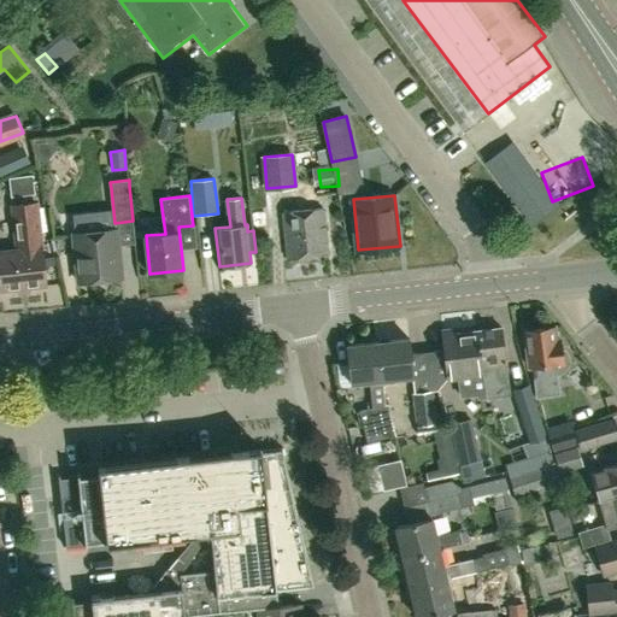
[(0,265),(3,289),(45,286),(39,223),(39,203),(10,205),(13,250),(0,251),(0,265)]
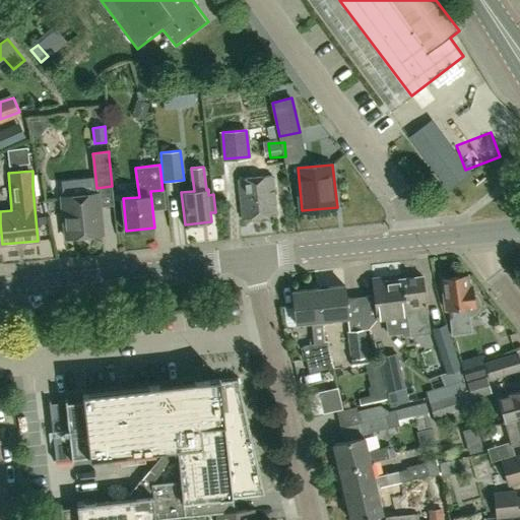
[(243,217),(276,214),(272,175),(239,178),(243,217)]
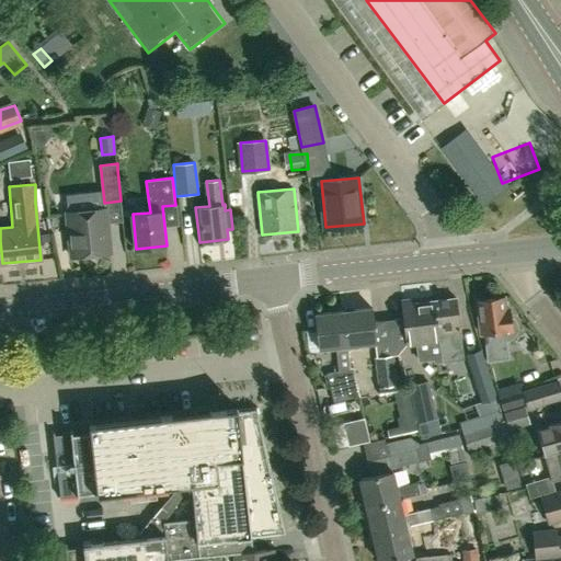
[(71,256),(111,252),(106,208),(67,212),(71,256)]
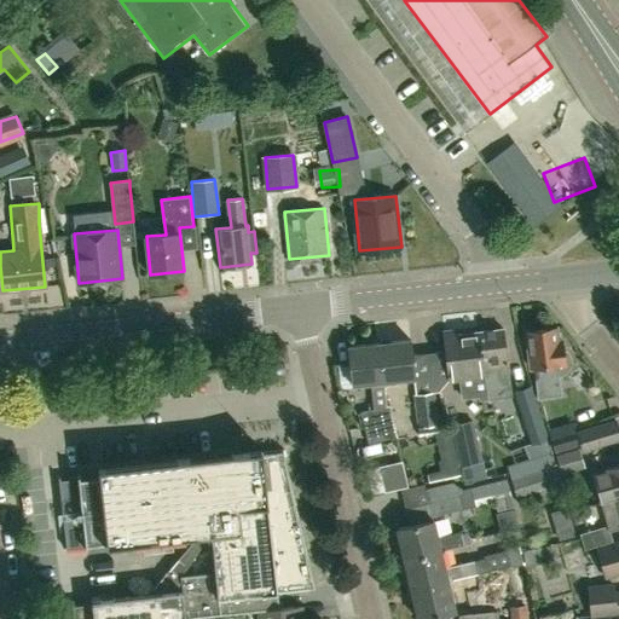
[(557,341),(556,331),(553,328),(526,330),(531,369),(537,368),(541,399),(562,397),(559,376),(563,376),(566,374),(571,369),(572,364),(572,357),(567,352),(563,350),(562,341),(557,341)]
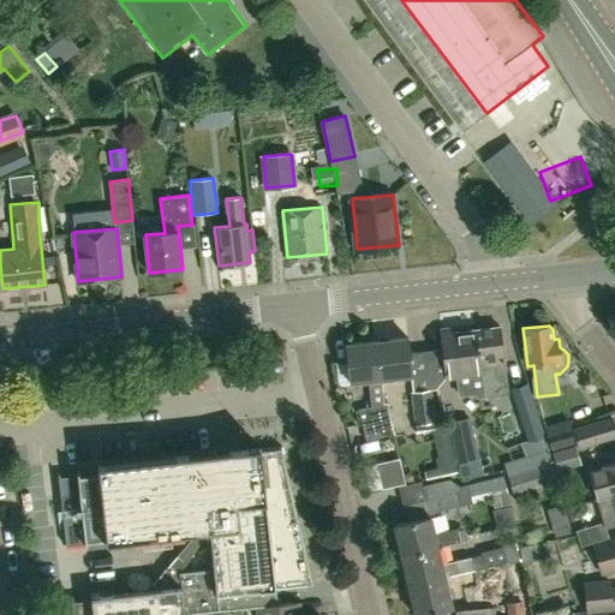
[(499,327),(476,329),(484,395),(507,393),(499,327)]
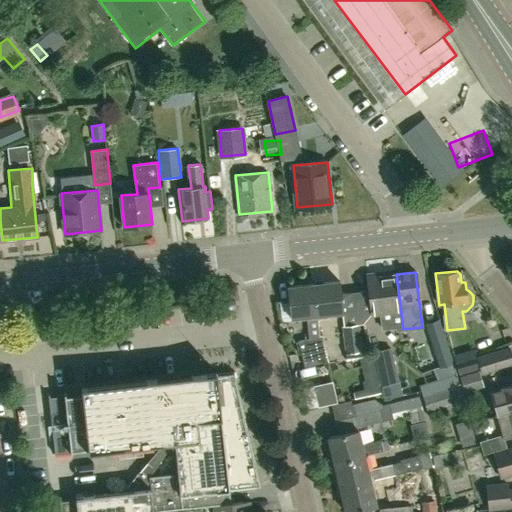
[(403,329),(396,274),(366,278),(370,313),(380,311),(382,330),(396,328),(397,330),(403,329)]
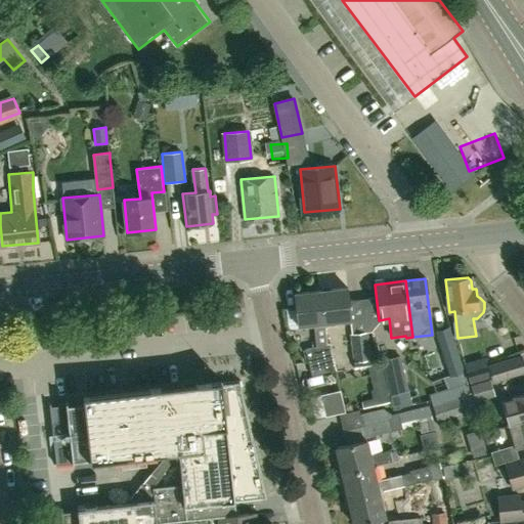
[(321,291),(324,322),(350,319),(347,288),(321,291)]
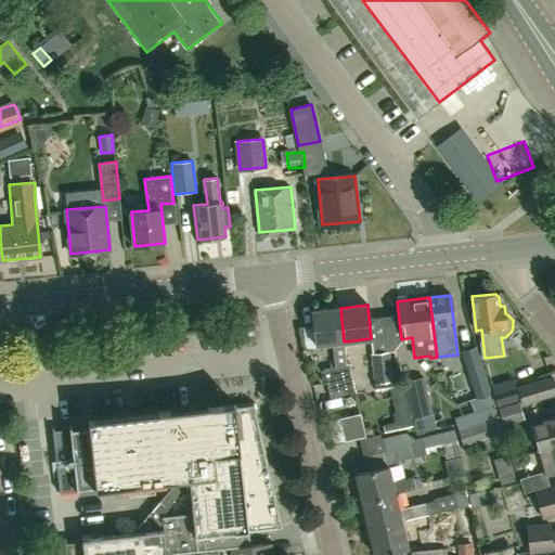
[(344,341),(340,308),(311,311),(315,345),(331,344),(334,366),(323,370),(331,399),(356,392),(349,363),(346,364),(344,341)]
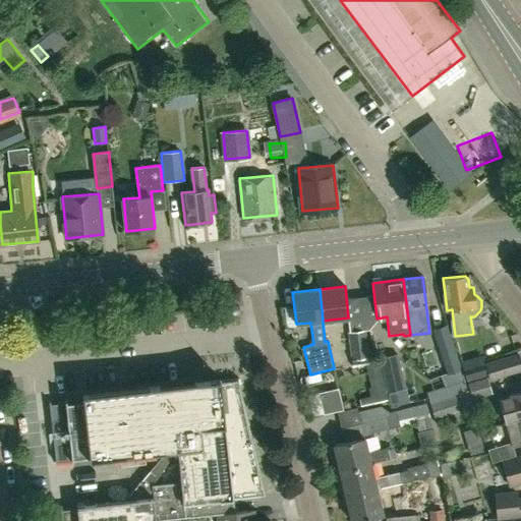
[(447,374),(462,369),(447,325),(431,330),(447,374)]
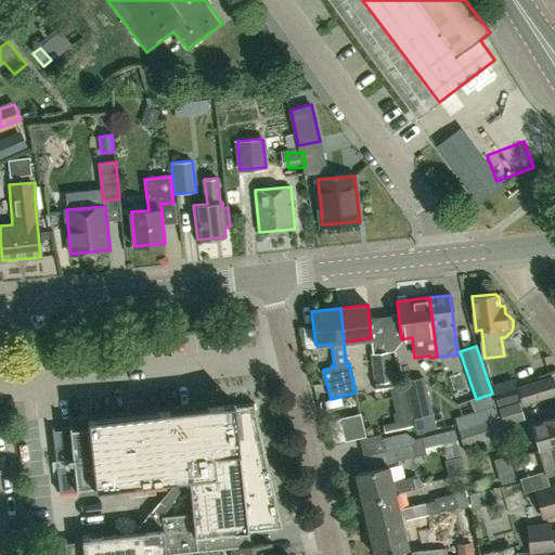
[(375,384),(394,382),(390,351),(372,353),(375,384)]
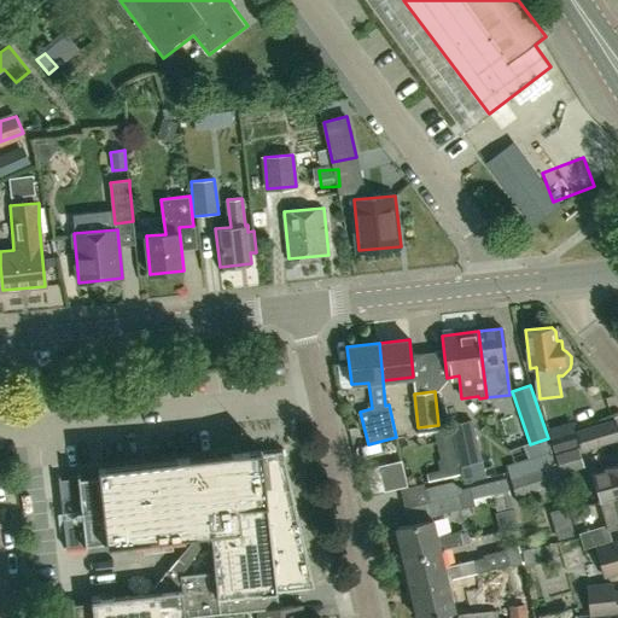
[(617,424),(616,419),(576,431),(581,450),(617,438),(617,424)]
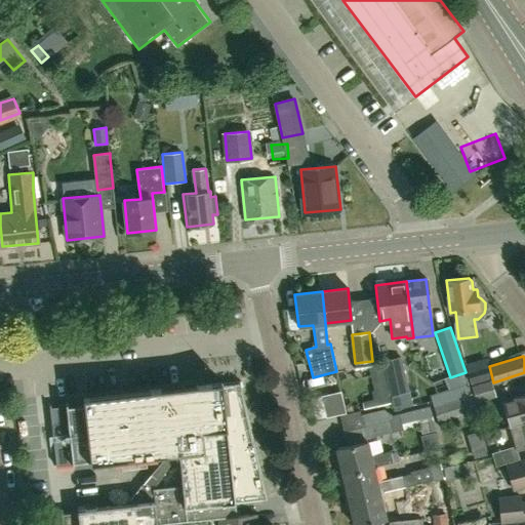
[(386,380),(391,403),(393,408),(410,405),(408,392),(400,357),(380,361),(381,364),(386,380)]
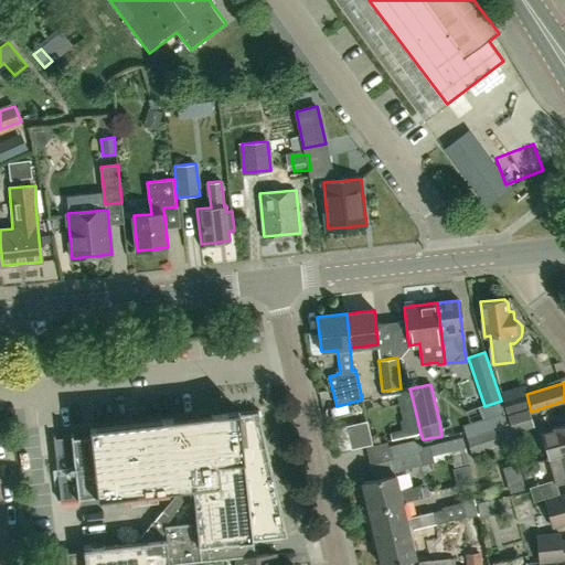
[(529,407),(522,385),(500,392),(507,414),(529,407)]
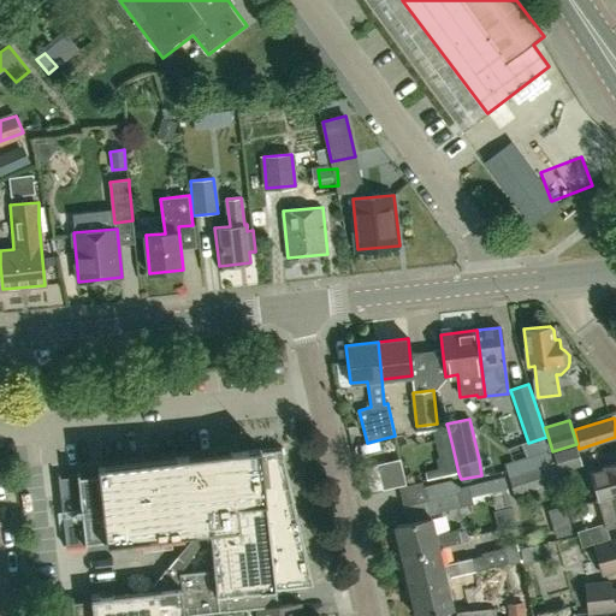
[(452,446),(438,449),(439,457),(444,477),(458,473),(452,446)]
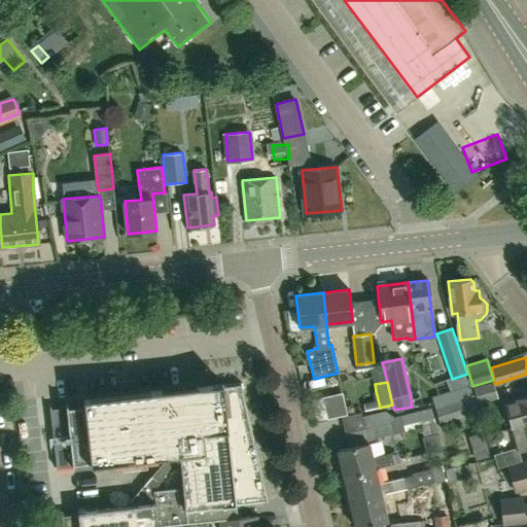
[(66,405),(50,406),(57,467),(73,466),(169,456),(179,454),(184,497),(187,523),(219,520),(238,518),(237,504),(268,500),(242,384),(223,386),(223,383),(185,387),(83,398),(84,402),(66,405)]
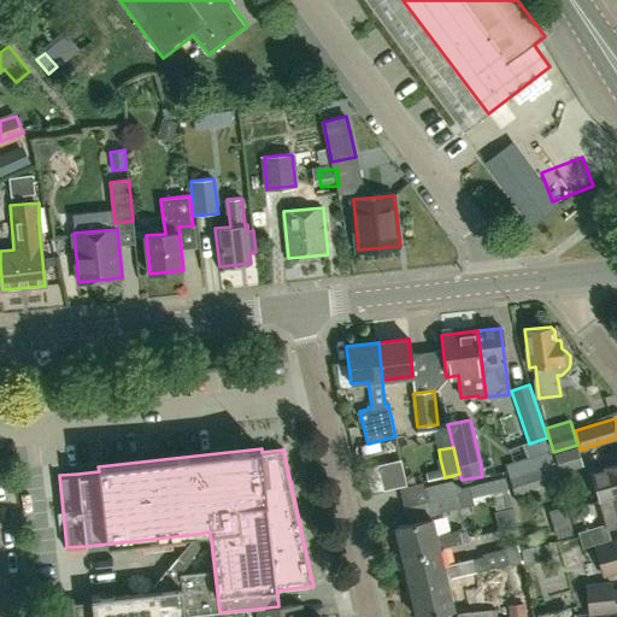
[(554,460),(509,475),(515,495),(562,482),(554,460)]
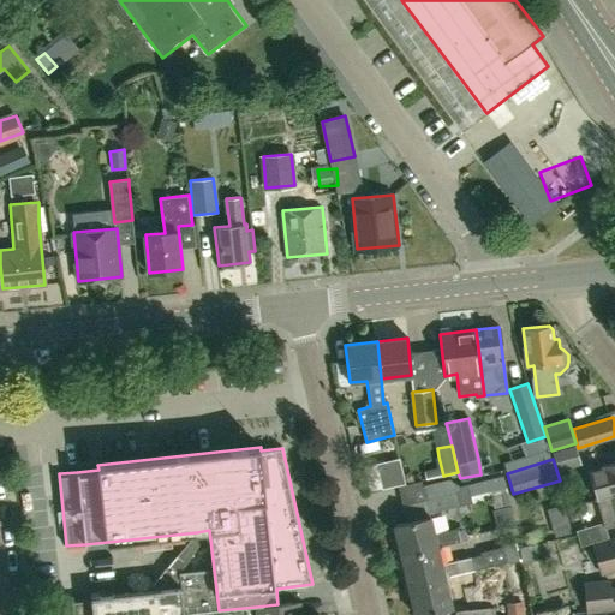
[(388,485),(407,482),(402,460),(383,465),(388,485)]
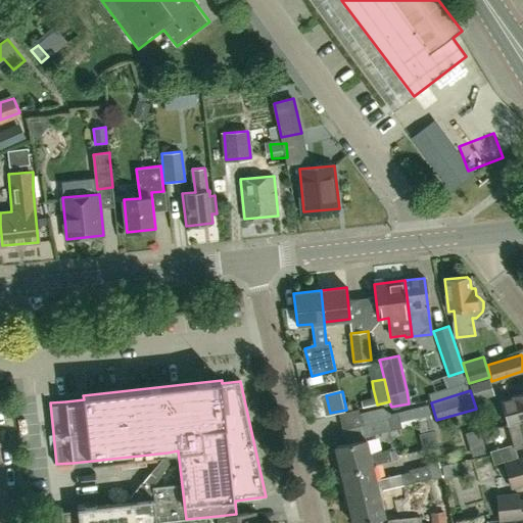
[(508,425),(520,421),(522,420),(522,393),(513,396),(513,397),(501,400),(504,411),(508,425)]
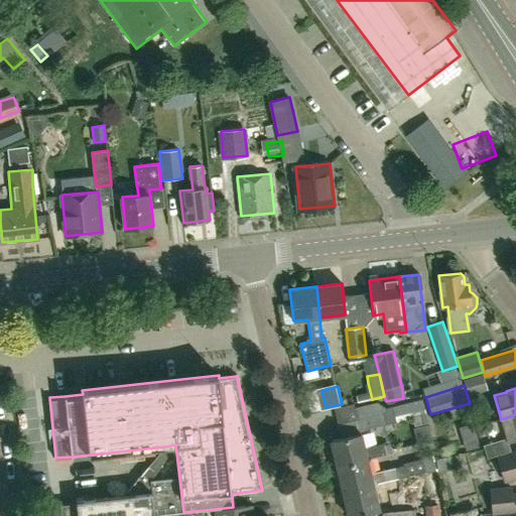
[(421,399),(385,408),(387,412),(357,419),(360,431),(386,424),(387,425),(415,418),(417,427),(428,424),(421,399)]
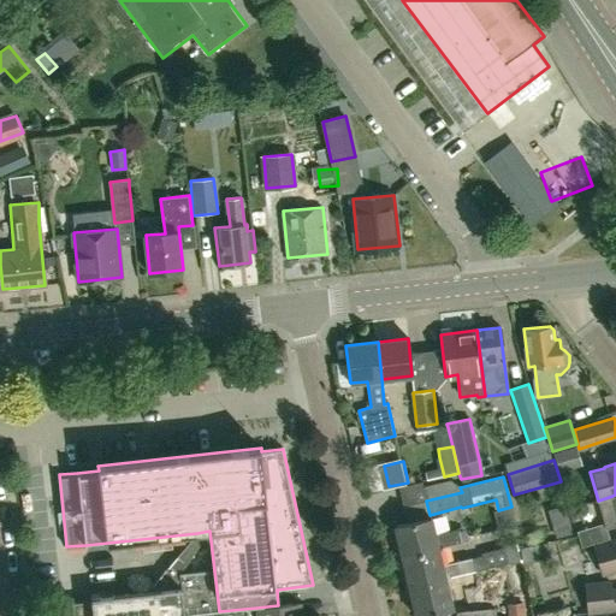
[(462,492),(460,487),(449,481),(424,487),(426,501),(462,492)]
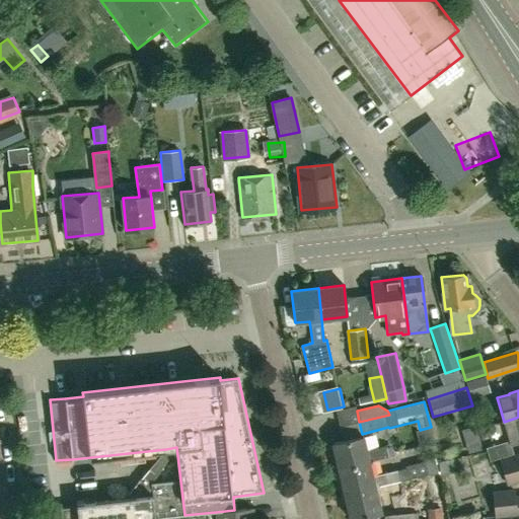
[(518,417),(516,418),(504,422),(509,441),(510,440),(511,443),(518,441),(518,417)]
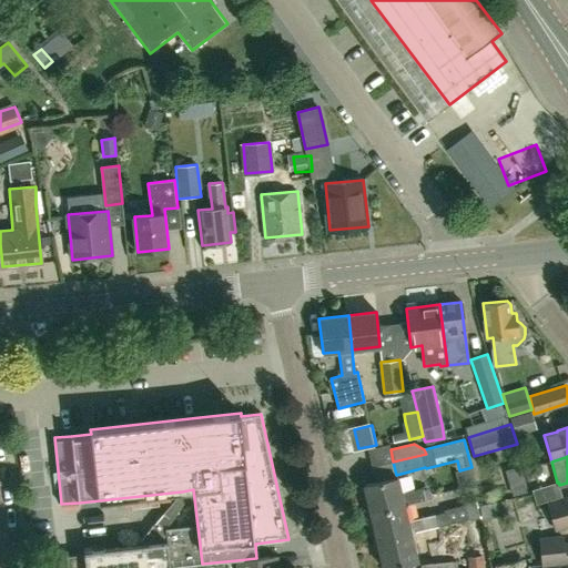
[(364,487),(359,492),(362,501),(367,503),(369,514),(404,506),(426,500),(424,489),(424,488),(402,494),(397,478),(376,483),(363,486),(364,487)]
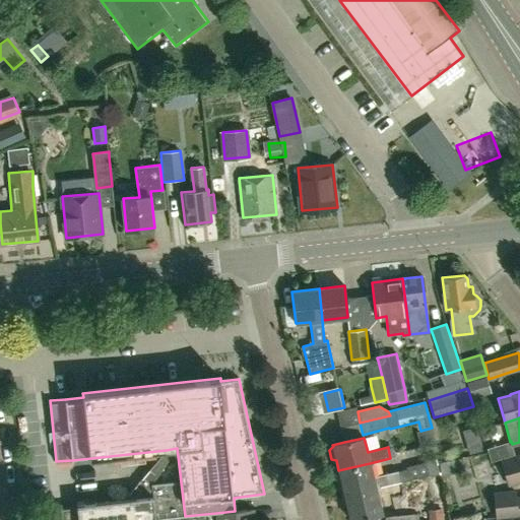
[(480,442),(467,446),(469,454),(482,450),(480,442)]
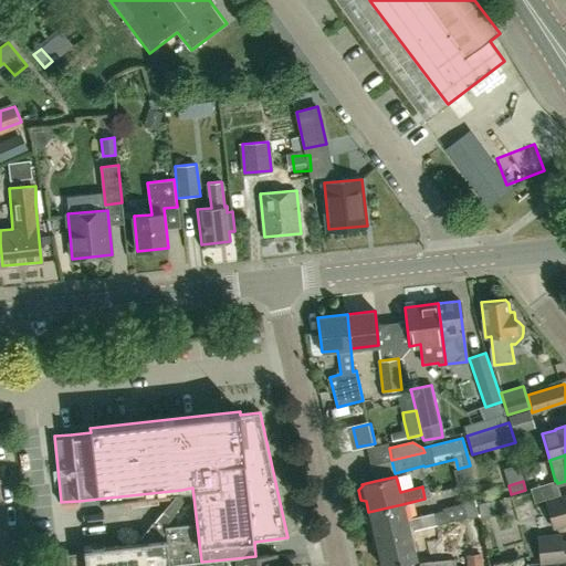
[(565,495),(546,502),(554,528),(565,525),(565,495)]
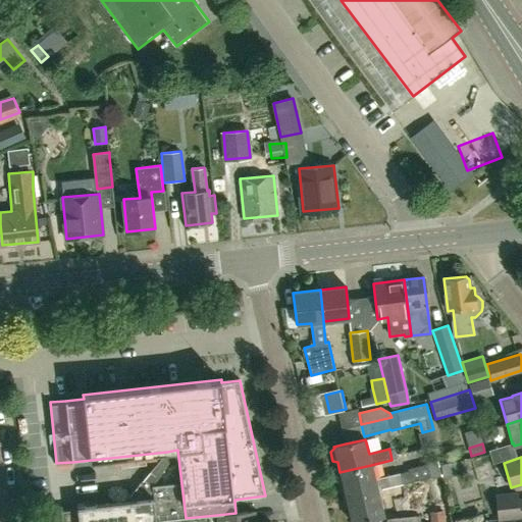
[(437,460),(428,462),(428,464),(431,477),(440,474),(437,460)]
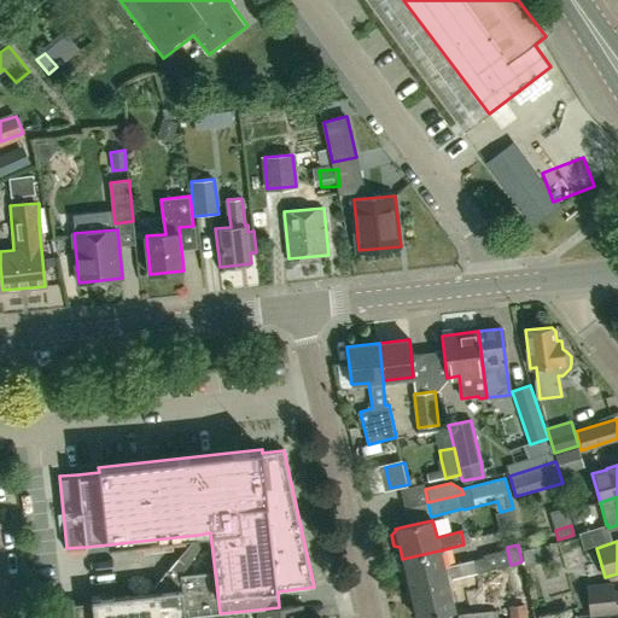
[(402,560),(398,564),(401,575),(407,577),(409,589),(447,581),(476,573),(482,572),(511,565),(507,549),(483,555),(483,557),(444,567),(439,551),(402,559),(402,560)]
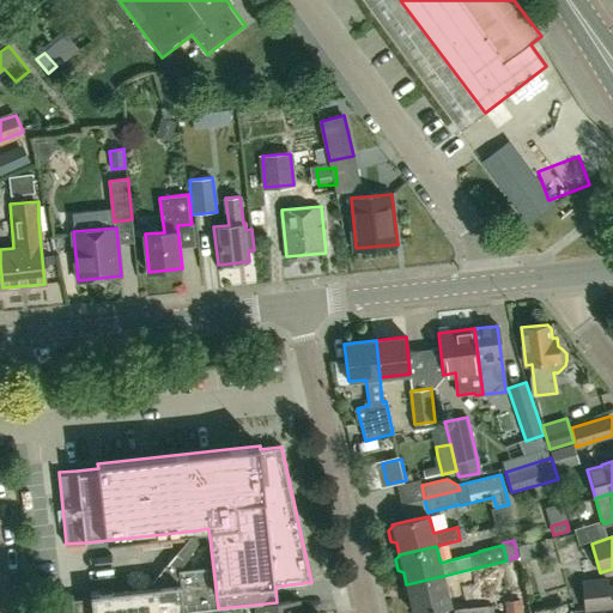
[(422,612),(450,606),(443,576),(406,584),(413,612),(422,612)]
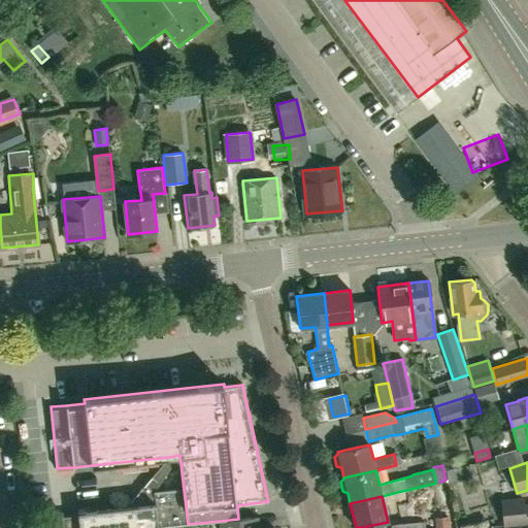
[(159,527),(188,524),(185,498),(156,501),(156,503),(159,527)]
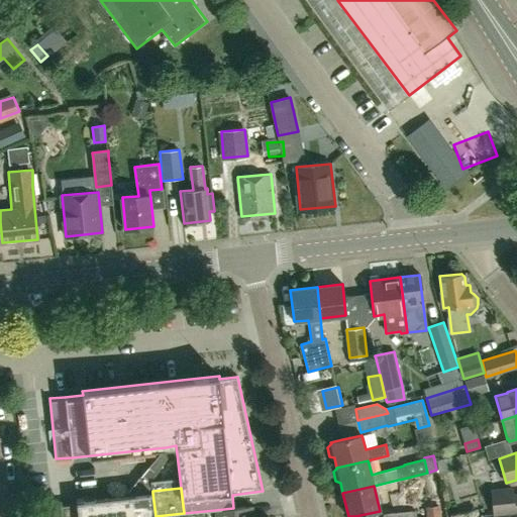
[(516,495),(513,496),(512,489),(492,491),(495,515),(516,512),(516,495)]
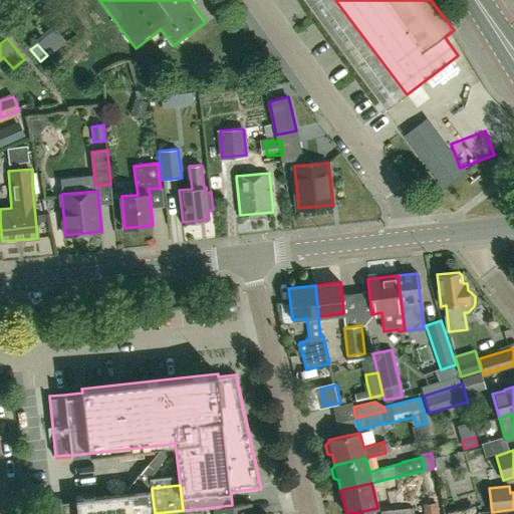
[(152,490),(60,500),(61,513),(154,513),(155,513),(152,490)]
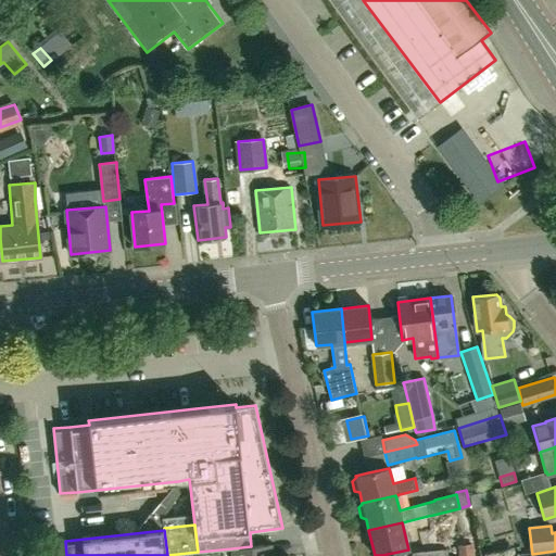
[(471,540),(459,550),(464,555),(477,555),(482,553),(471,540)]
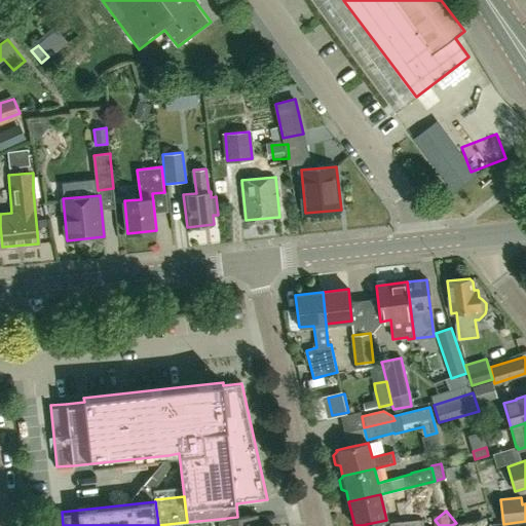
[(237,517),(219,519),(219,525),(258,525),(258,515),(249,516),(237,517)]
